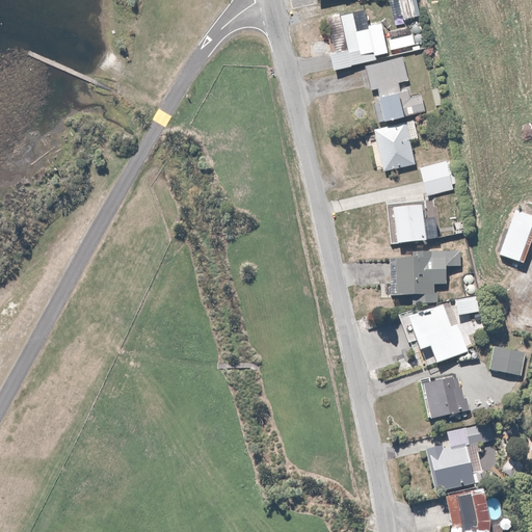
[(328,52),(333,69),(377,58),(376,54),(388,51),(380,22),(357,28),(353,10),(326,17),(335,51),(328,52)]
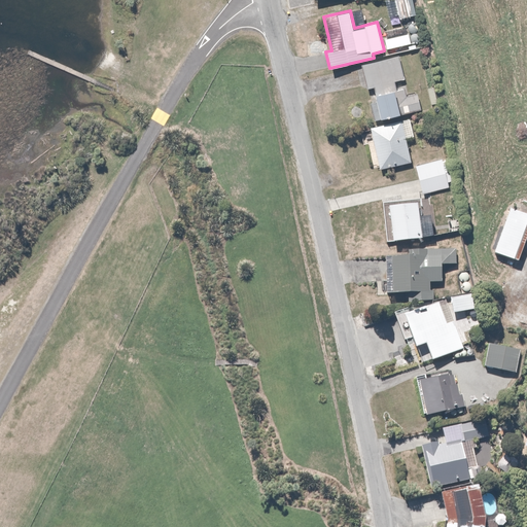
[(369,100),(374,120),(420,109),(416,92),(407,94),(405,88),(396,90),(394,81),(405,79),(399,56),(360,65),(365,89),(374,88),(375,91),(371,92),(372,99),(369,100)]
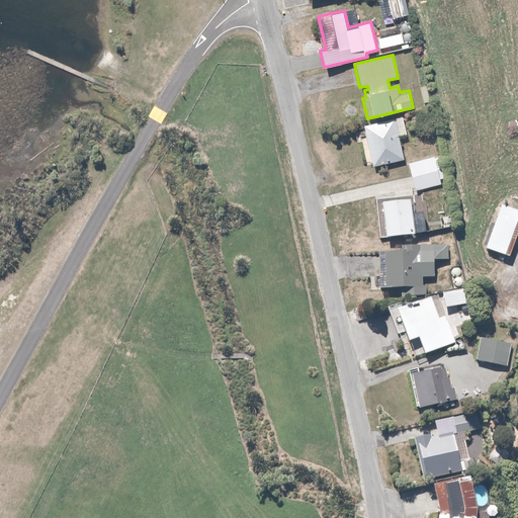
[(372,159),(373,166),(405,160),(400,136),(408,135),(404,116),(363,124),(364,131),(356,133),(358,143),(362,142),(366,161),(372,159)]
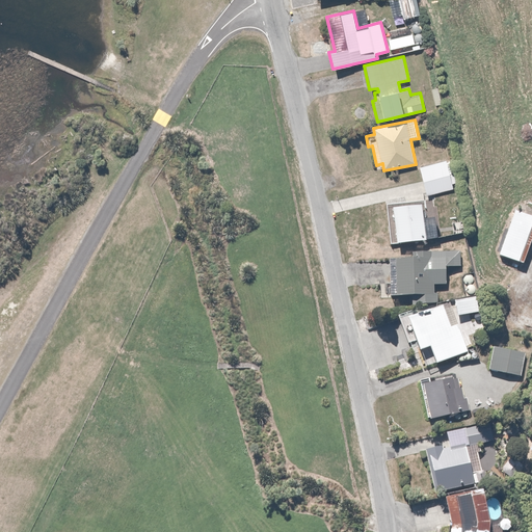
[(451,183),(454,182),(448,159),(419,167),(426,195),(452,189),(451,183)]
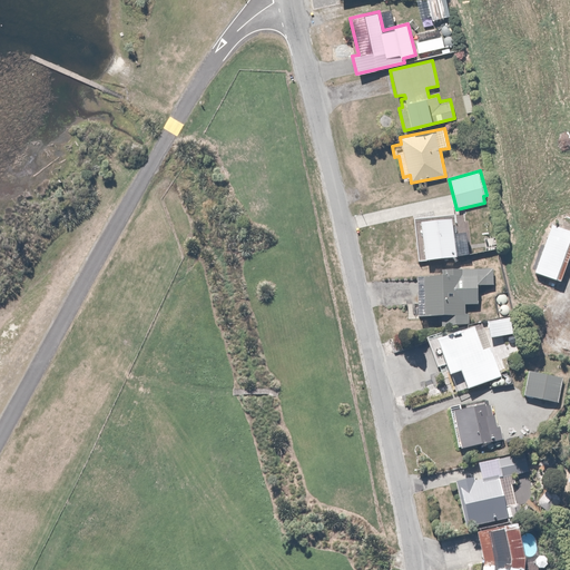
[(453,216),(414,219),(419,263),(458,259),(453,216)]
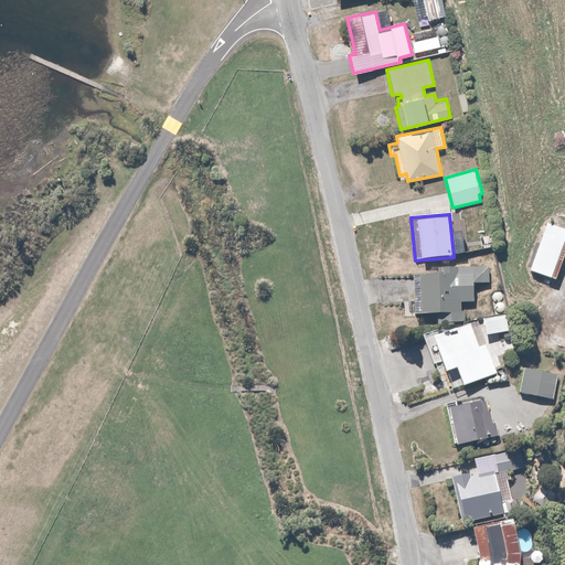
[(564,222),(550,217),(530,272),(556,280),(564,256),(564,222)]
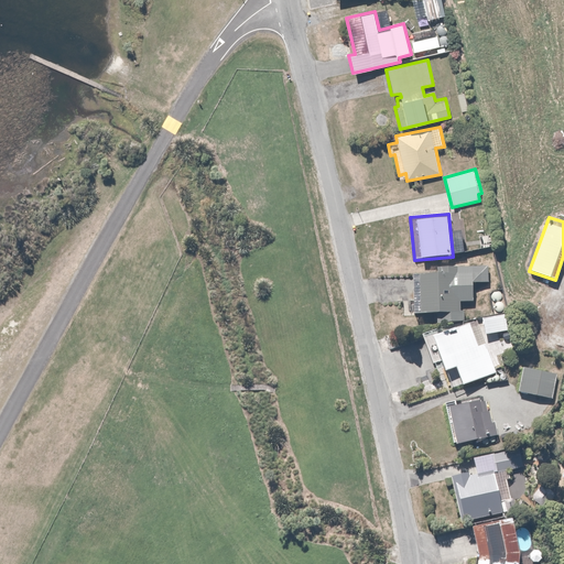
[(459,313),(459,303),(473,303),(472,284),(488,283),(487,268),(446,269),(446,273),(414,274),(416,316),(436,316),(436,323),(465,322),(465,313),(459,313)]
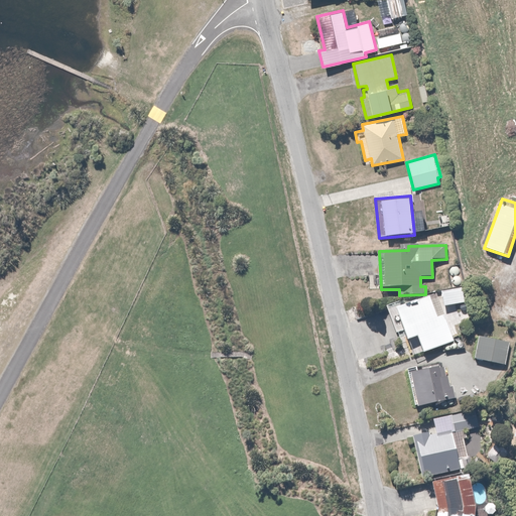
[(438,293),(442,308),(468,302),(464,287),(438,293)]
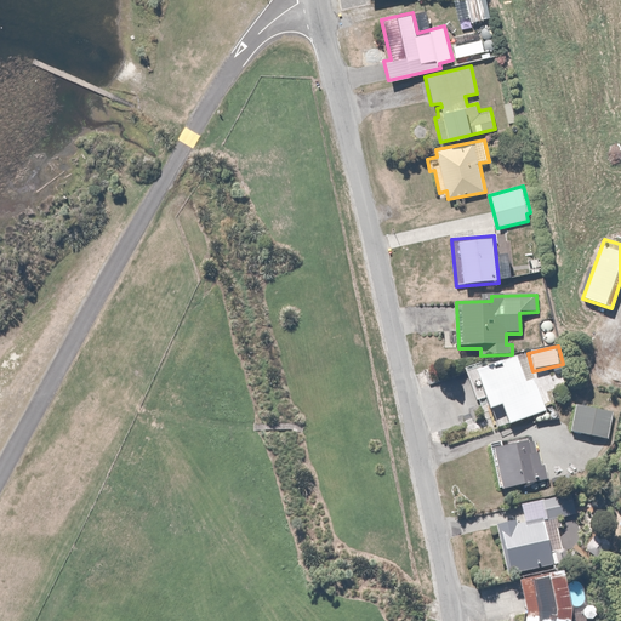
[(503,406),(511,425),(547,411),(534,377),(527,381),(517,357),(476,372),(490,411),(503,406)]
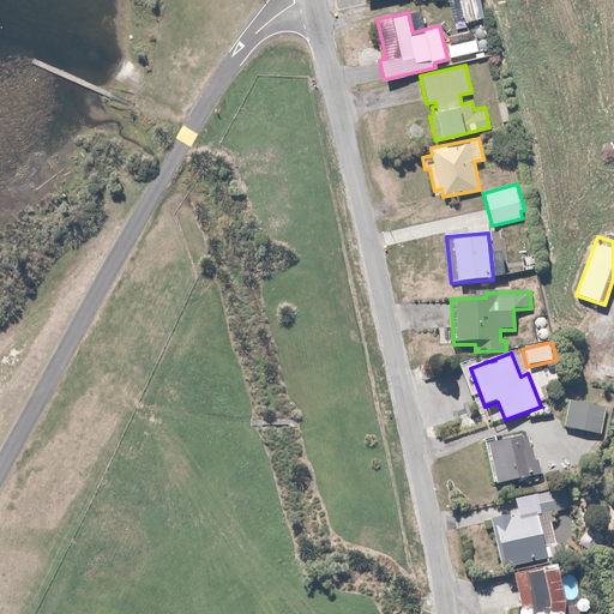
[(570,402),(565,427),(602,434),(607,409),(570,402)]
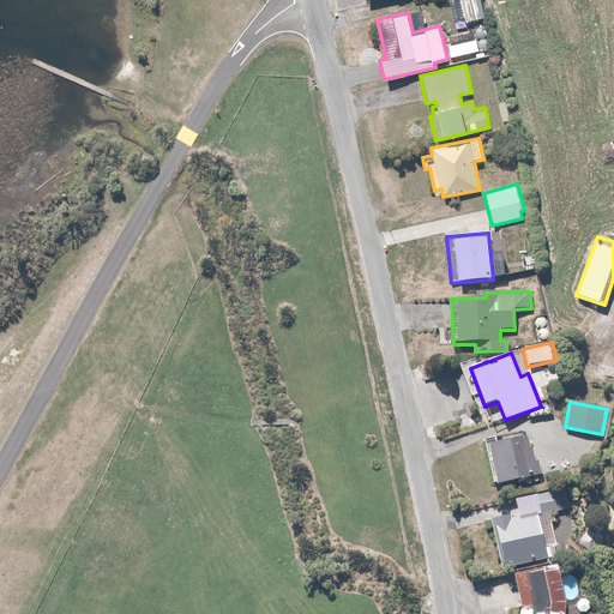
[(486,438),(494,483),(543,474),(541,461),(534,462),(528,429),(486,438)]
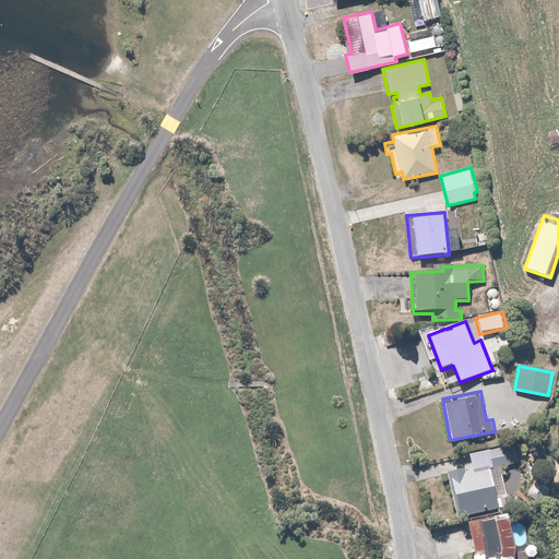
[(518,462),(514,447),(489,451),(491,466),(518,462)]
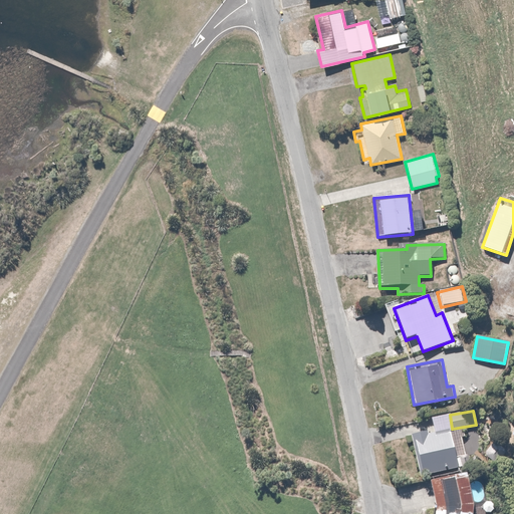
[(434,437),(433,434),(413,438),(420,476),(456,469),(449,434),(434,437)]
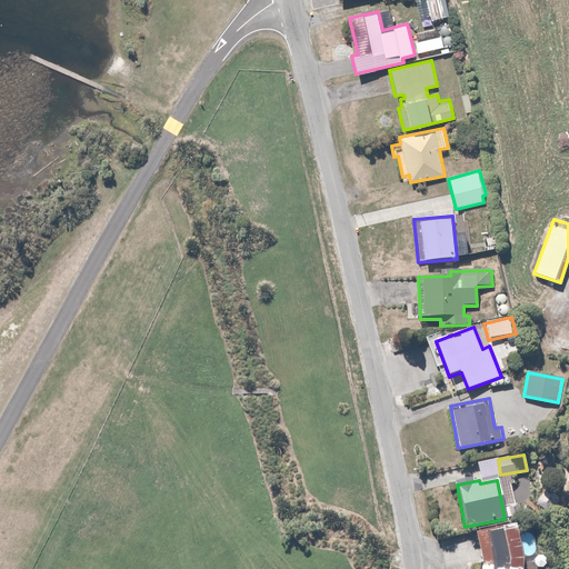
[(517,523),(477,533),(483,566),(482,568),(523,568),(525,557),(517,523)]
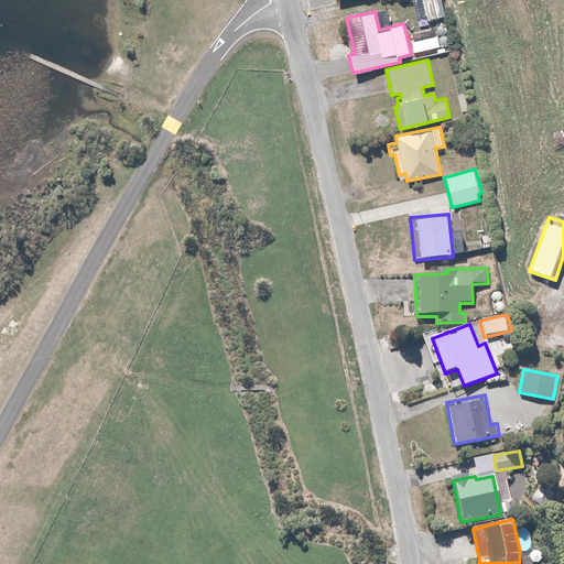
[(533,550),(527,525),(516,529),(522,553),(533,550)]
